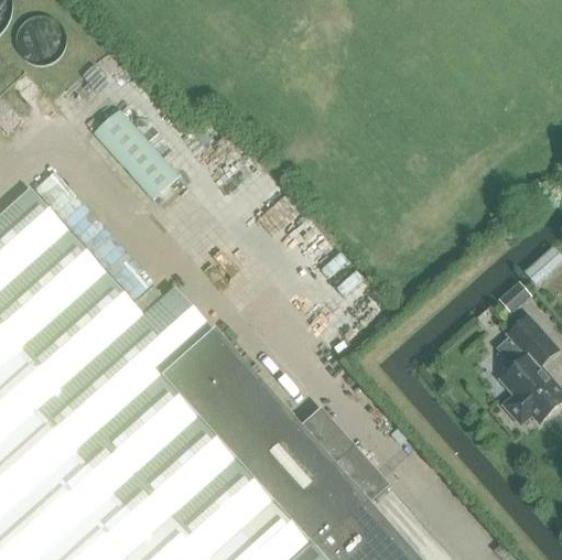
[(0,0),(0,31),(4,27),(11,14),(12,1),(12,0),(0,0)]
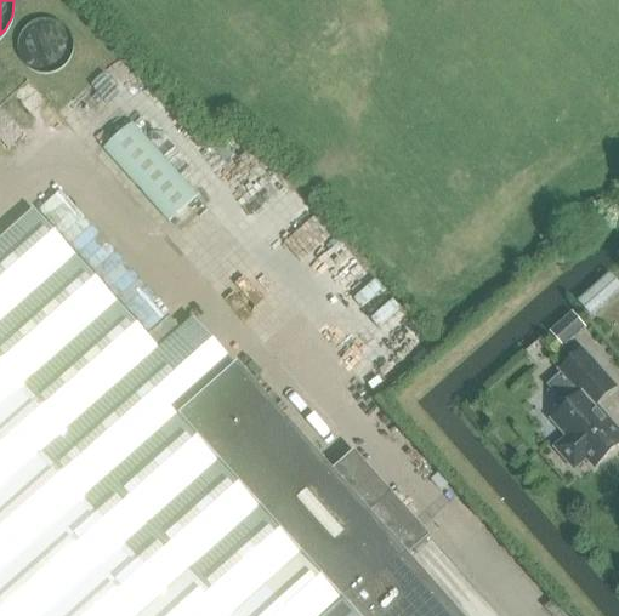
[(50,70),(61,67),(69,58),(73,47),(72,36),(66,27),(56,21),(44,18),(33,23),(24,30),(21,41),(22,53),(28,63),(38,69),(50,70)]
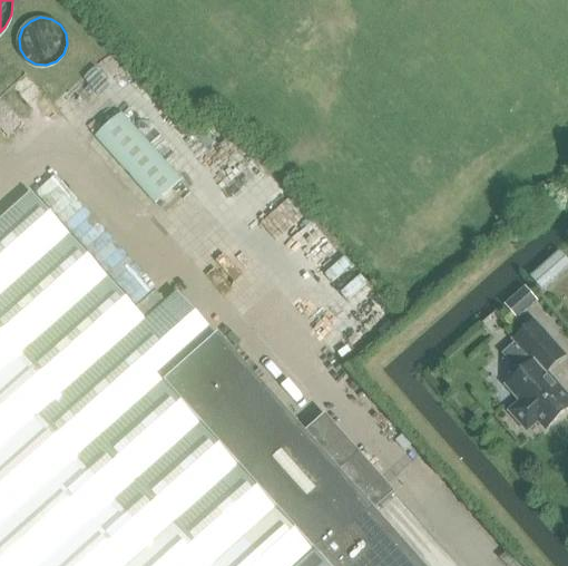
[(95,132),(155,199),(182,175),(121,108),(95,132)]
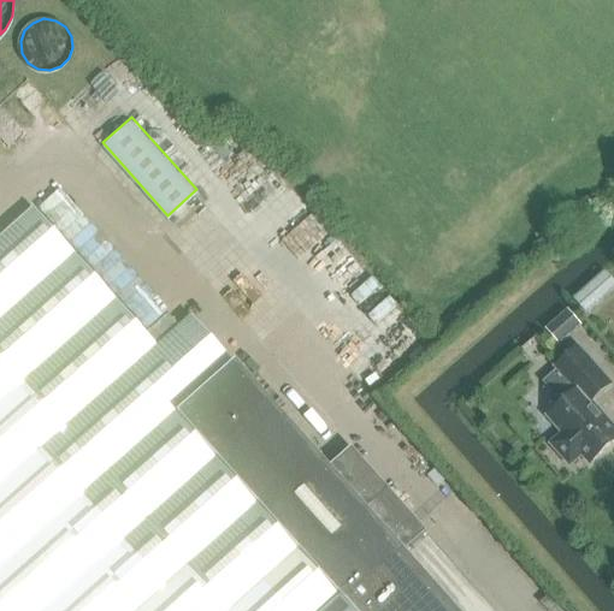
[(0,610),(455,610),(403,553),(426,533),(388,491),(375,503),(365,510),(361,506),(336,478),(195,319),(160,350),(36,211),(0,242),(0,610)]
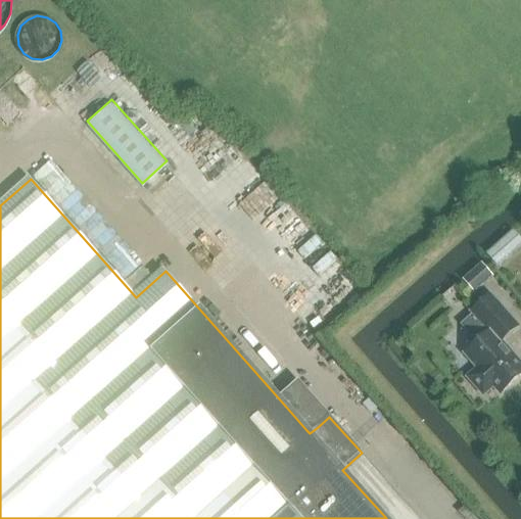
[(501,263),(513,252),(507,245),(520,234),(520,230),(516,226),(488,249),(501,263)]
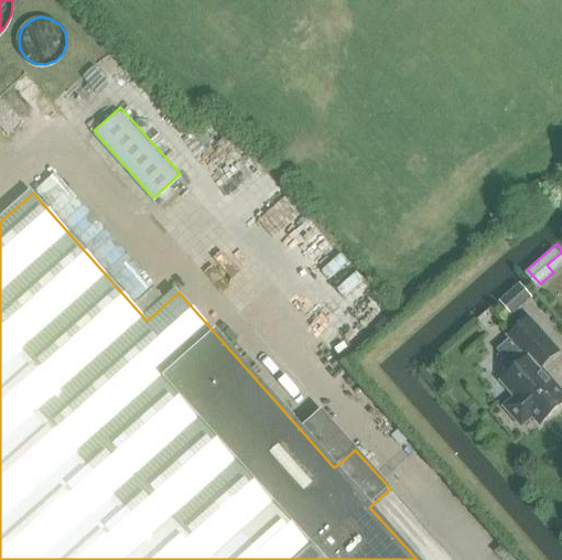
[(500,298),(510,309),(530,291),(520,280),(500,298)]
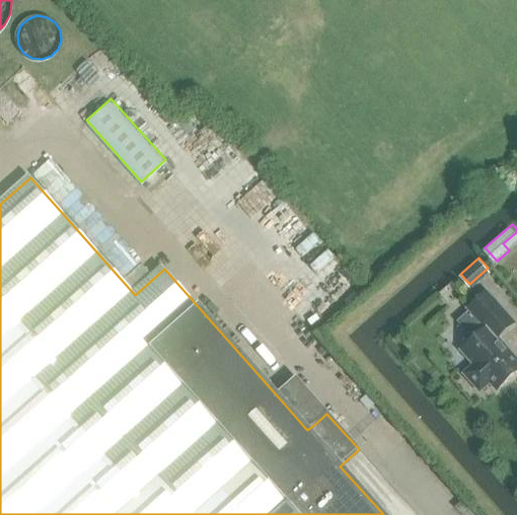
[(490,292),(471,308),(479,317),(467,328),(476,339),(464,350),(477,364),(467,373),(483,389),(493,381),(500,389),(516,373),(516,357),(500,338),(516,322),(490,292)]
